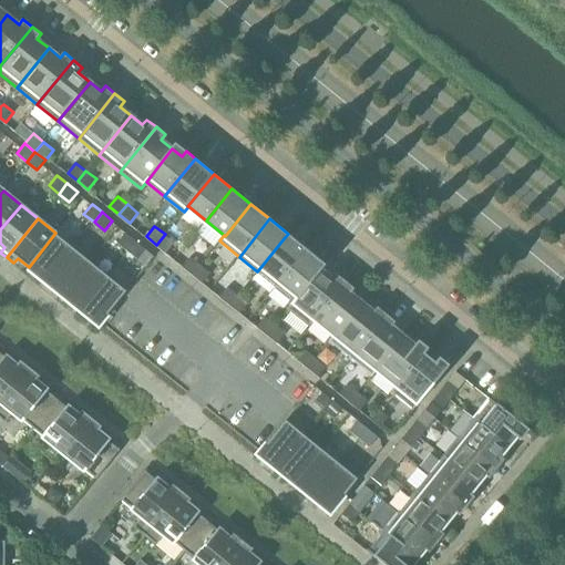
[(119,243),(129,250),(137,240),(126,232),(119,243)]
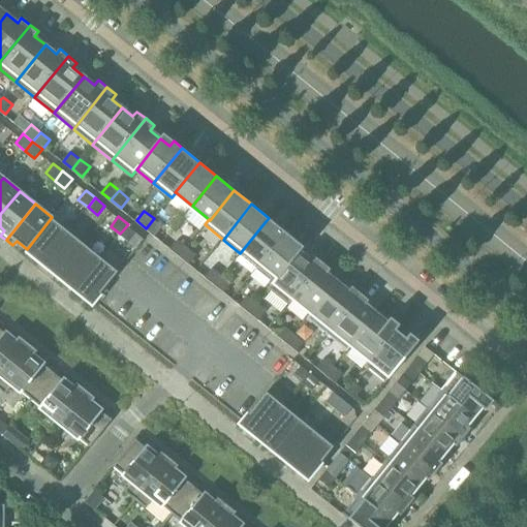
[(52,217),(27,249),(42,262),(68,230),(52,217)]
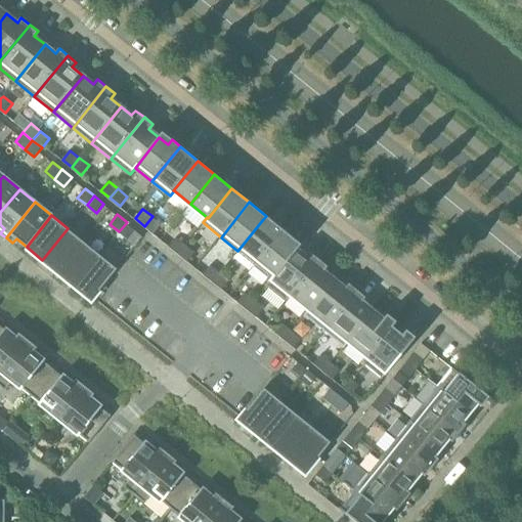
[(153,216),(144,226),(154,233),(162,224),(153,216)]
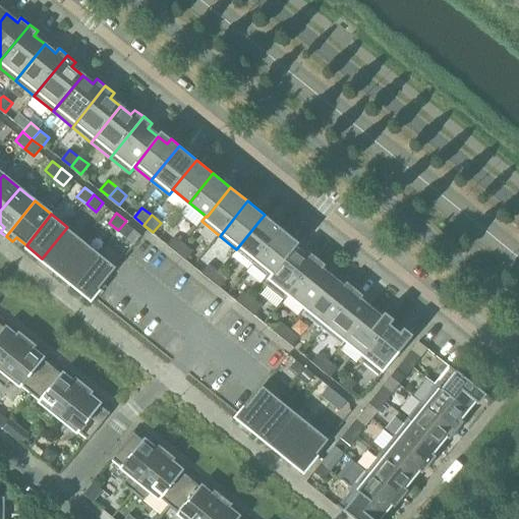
[(256,260),(271,241),(282,228),(265,215),(262,218),(236,249),(253,264),(256,260)]
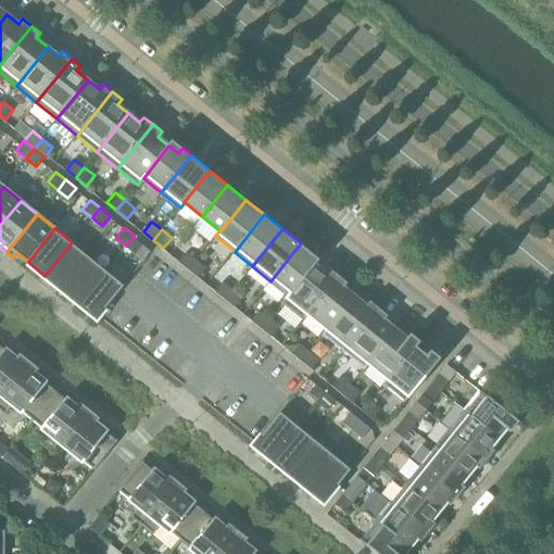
[(136,253),(145,243),(135,236),(126,246),(136,253)]
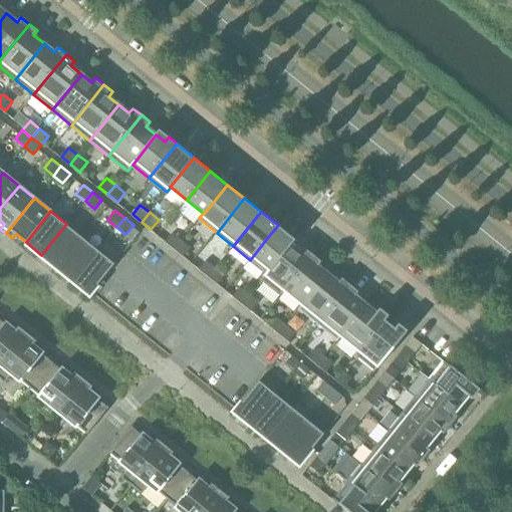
[(41,255),(57,267),(82,237),(66,224),(41,255)]
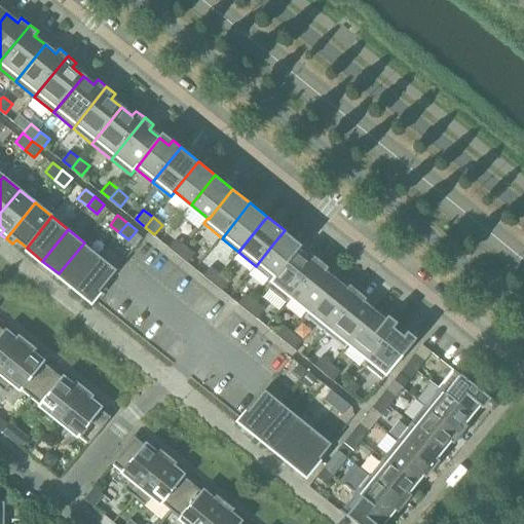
[(293,237),(285,230),(273,244),(259,262),(256,266),(272,279),(273,279),(283,268),(288,262),(298,250),(301,245),(293,237)]
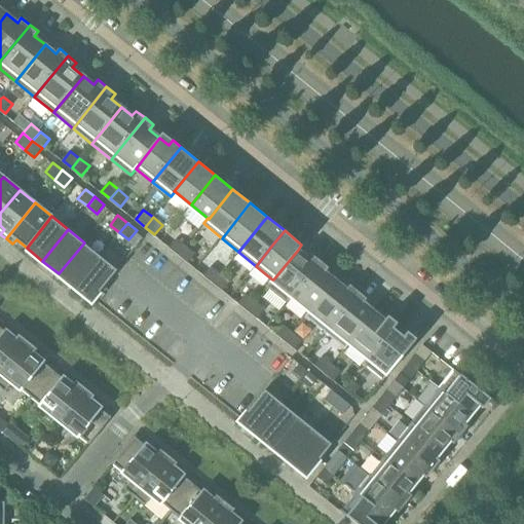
[(170,247),(180,255),(187,246),(178,237),(170,247)]
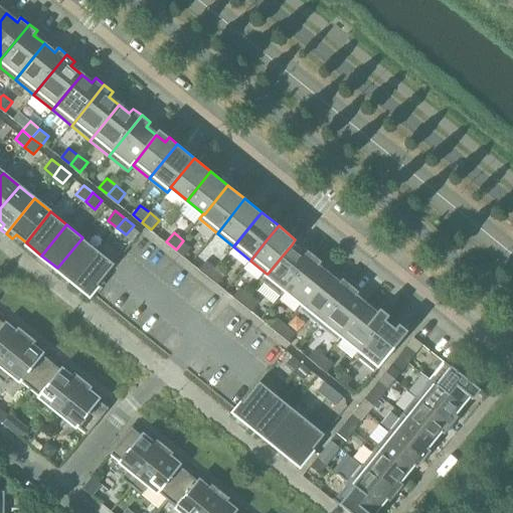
[(82,237),(57,268),(73,281),(99,250),(82,237)]
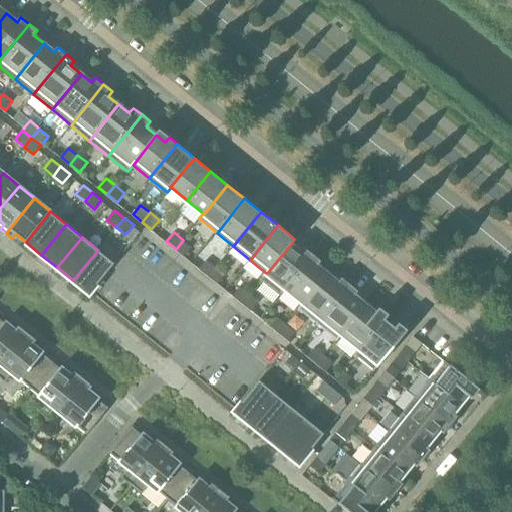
[(183,240),(176,249),(185,256),(192,247),(183,240)]
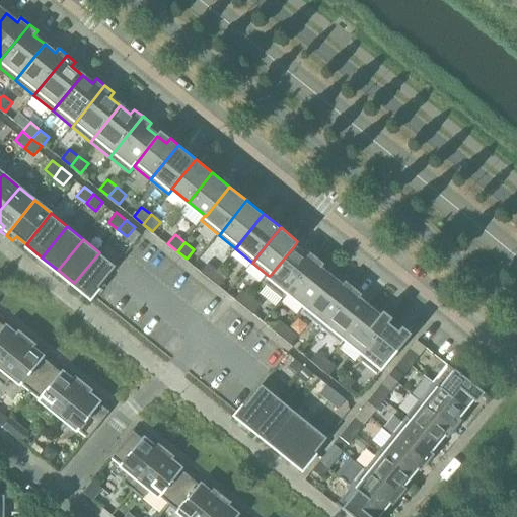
[(289,291),(315,259),(316,256),(308,250),(304,254),(294,246),(284,259),(279,265),(270,276),(269,276),(264,282),(284,299),(289,292),(289,291)]
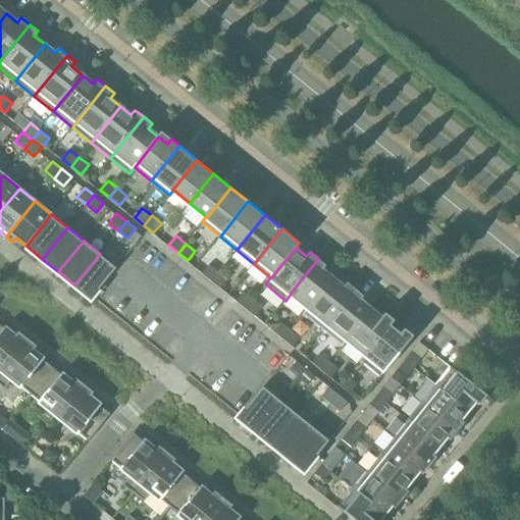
[(100,254),(74,284),(92,299),(117,267),(100,254)]
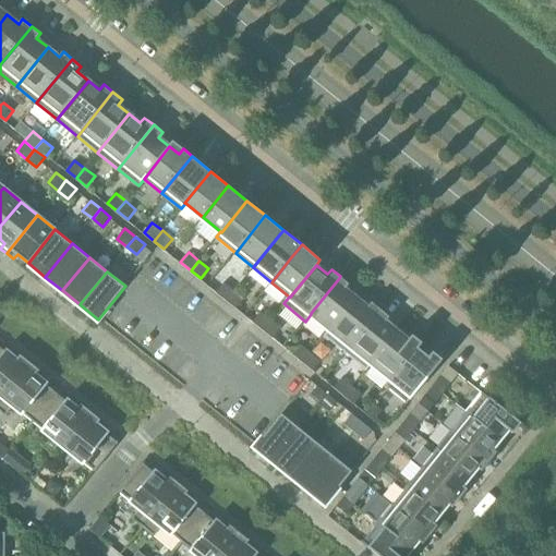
[(329,329),(330,330),(357,298),(346,288),(349,283),(340,276),(339,278),(311,313),(311,314),(329,329)]
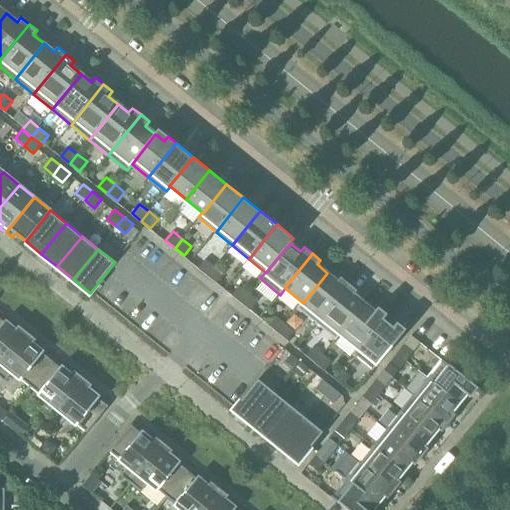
[(208,275),(216,266),(206,258),(199,267),(208,275)]
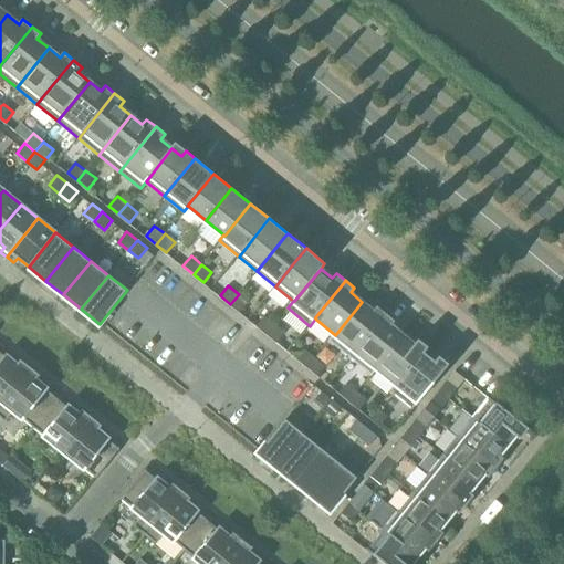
[(239,294),(230,304),(240,312),(249,302),(239,294)]
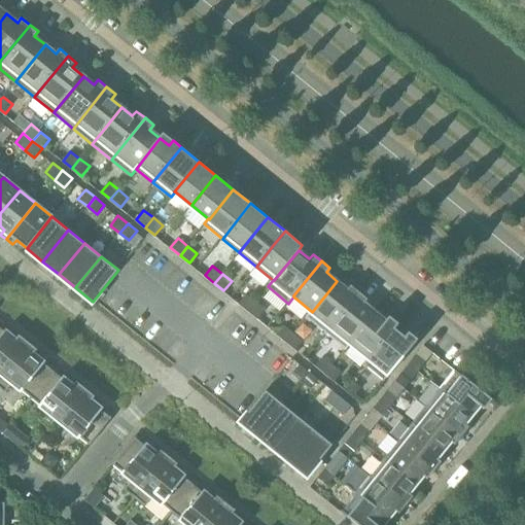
[(348,289),(337,281),(312,312),(311,311),(306,317),(326,334),(359,291),(351,285),(348,289)]
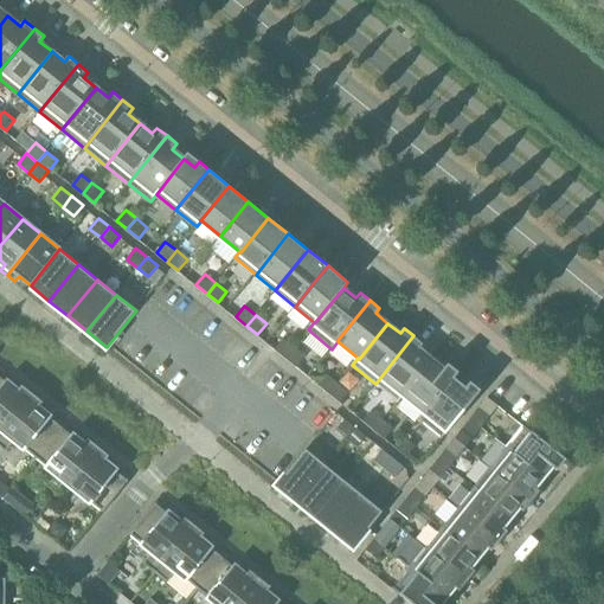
[(413,335),(376,384),(398,403),(404,394),(431,359),(419,349),(424,344),(413,335)]
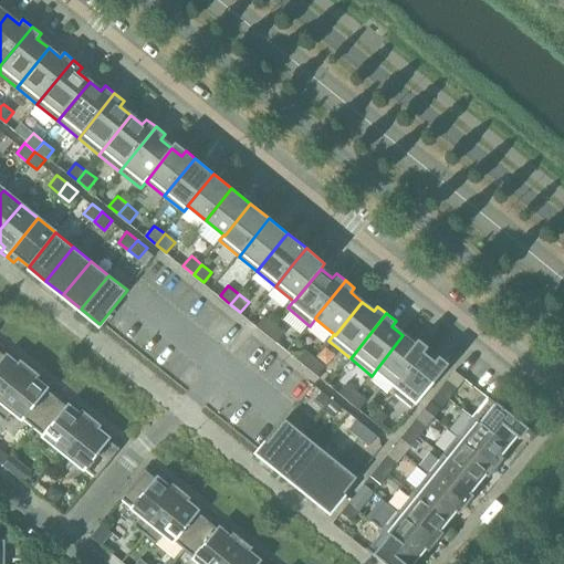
[(257,326),(268,334),(275,324),(265,315),(257,326)]
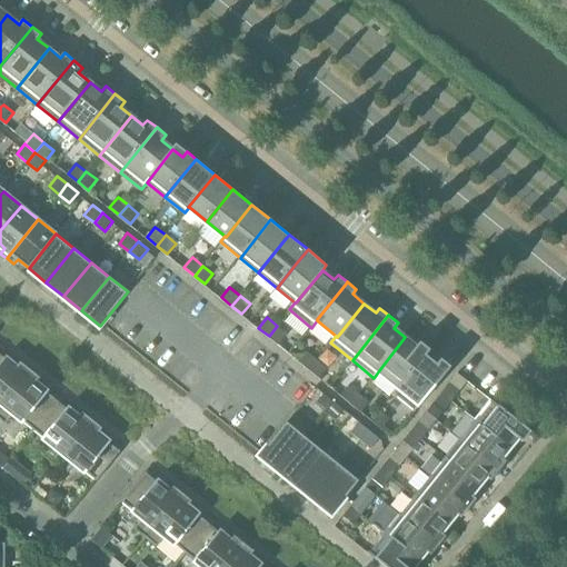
[(277,326),(269,336),(279,344),(287,334),(277,326)]
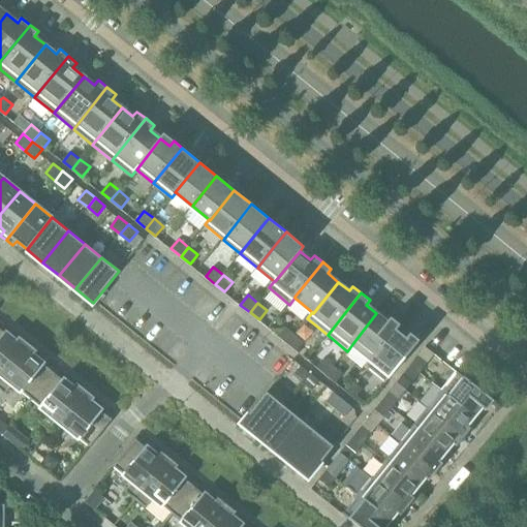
[(352,344),(370,359),(371,360),(396,329),(397,330),(401,324),(392,317),(388,322),(376,313),(352,344)]
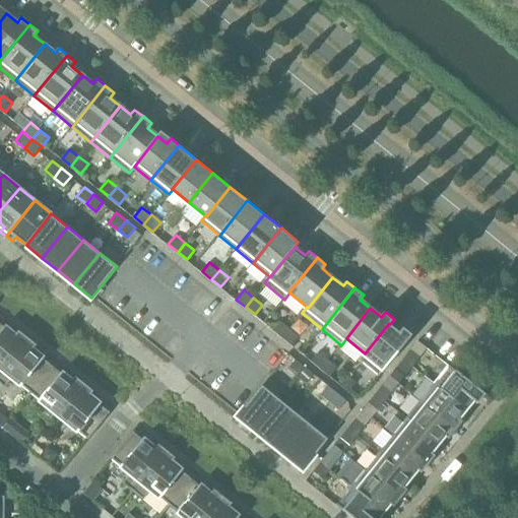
[(283,337),(290,328),(281,320),(274,330),(283,337)]
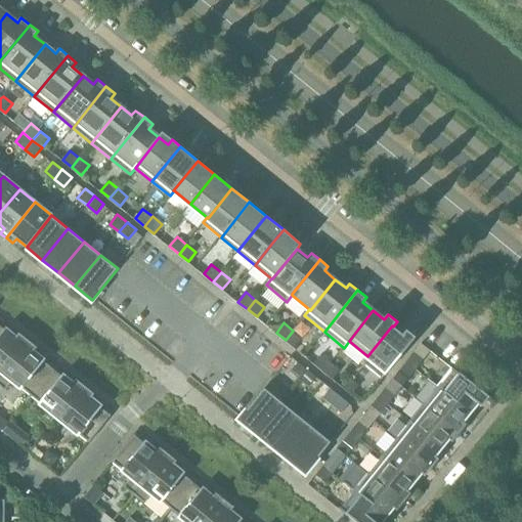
[(15,337),(0,323),(0,374),(29,340),(19,332),(15,337)]
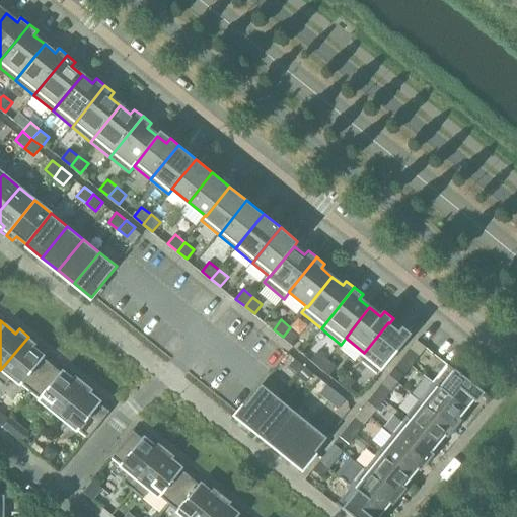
[(388,322),(364,353),(363,352),(358,358),(379,375),(412,334),(402,326),(399,331),(389,323),(388,322)]
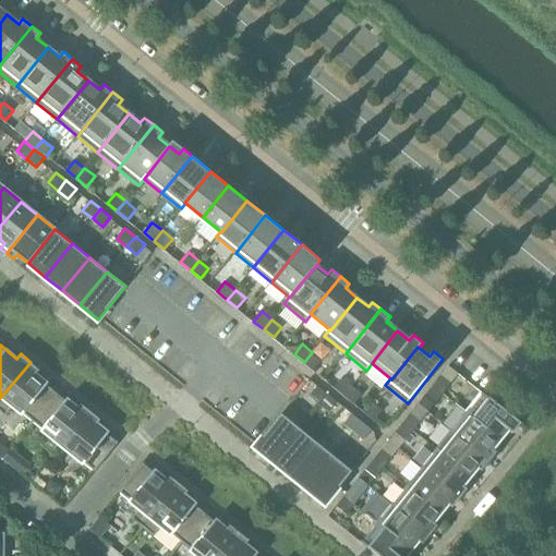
[(323,360),(312,352),(304,362),(314,370),(323,360)]
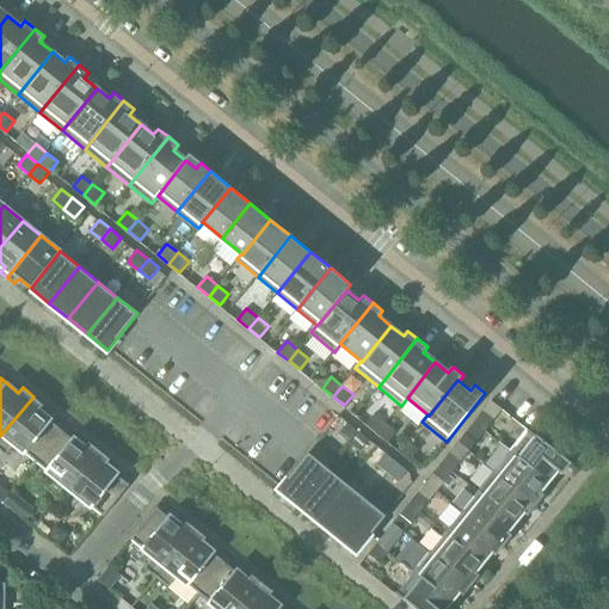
[(16,443),(37,460),(62,429),(40,411),(44,405),(34,397),(0,436),(0,448),(6,454),(16,443)]
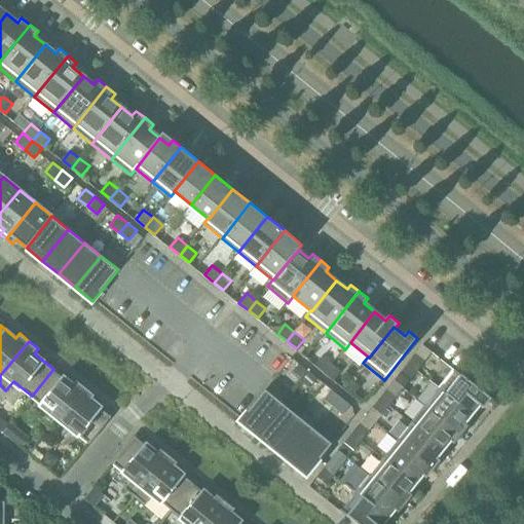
[(409,363),(418,370),(426,361),(416,352),(409,363)]
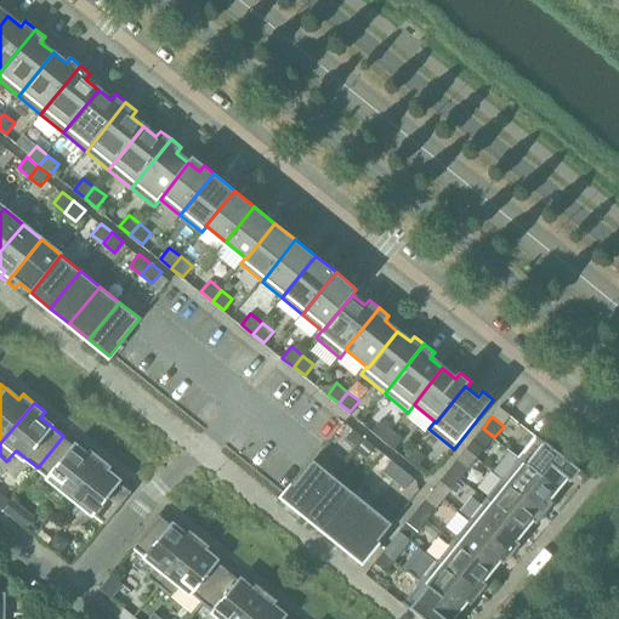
[(385,441),(393,429),(382,420),(373,431),(385,441)]
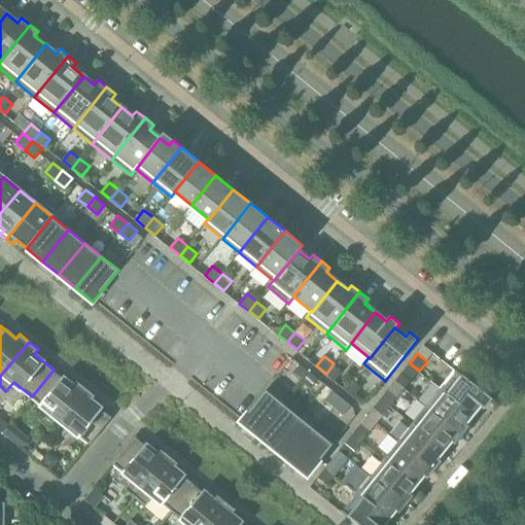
[(293,373),(302,380),(310,371),(301,363),(293,373)]
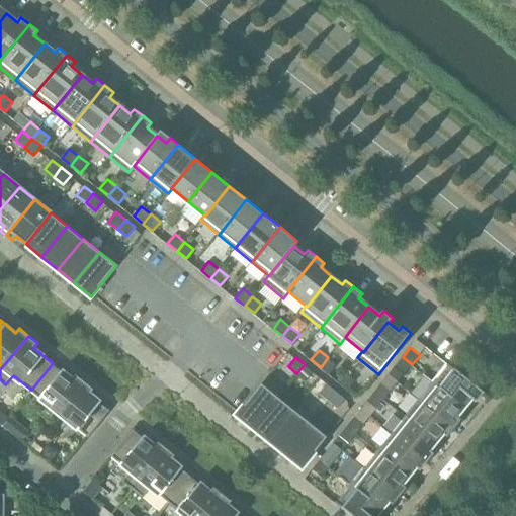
[(337,365),(328,357),(321,367),(330,374),(337,365)]
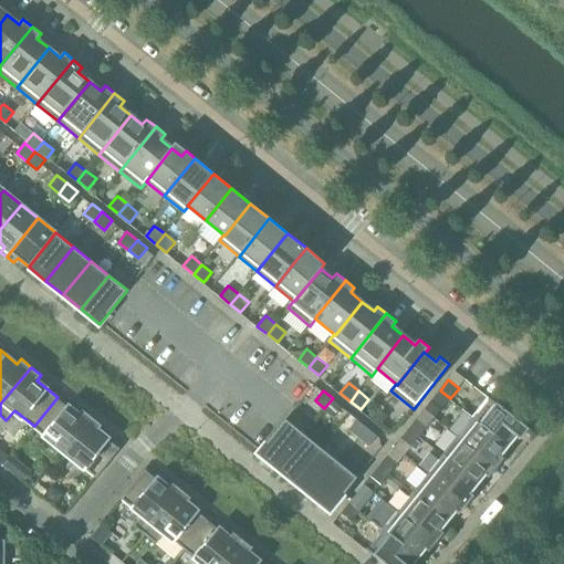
[(442,408),(450,398),(440,390),(431,400),(442,408)]
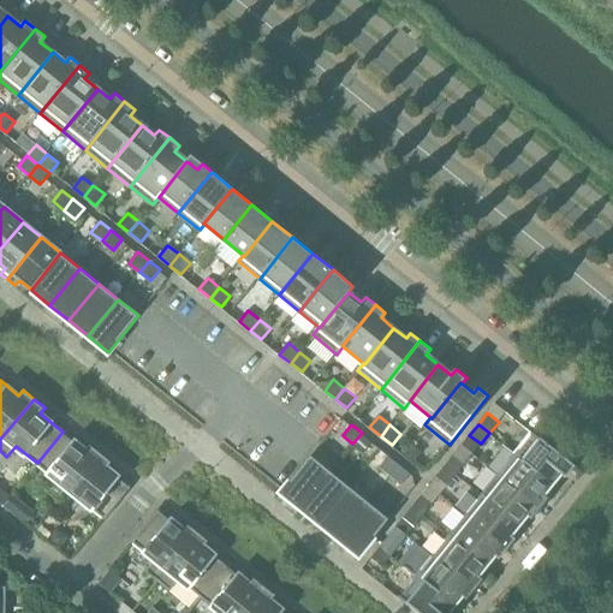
[(37,463),(71,491),(101,453),(90,445),(85,450),(63,432),(37,463)]
